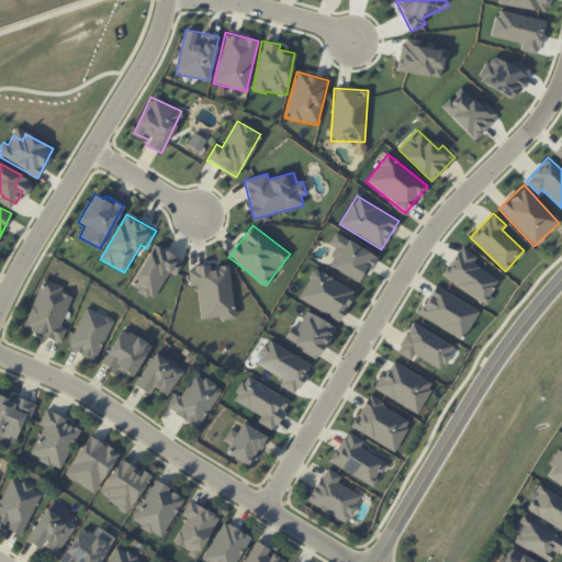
[(359,283),(375,257),(335,233),(328,244),(337,248),(327,265),(359,283)]
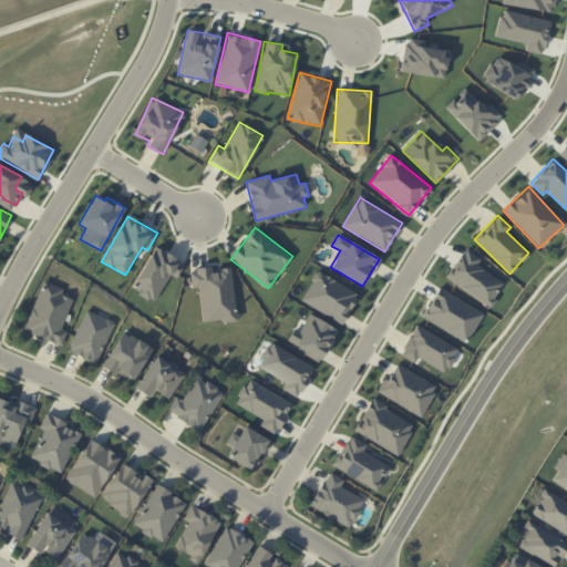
[(176,278),(184,265),(156,247),(131,288),(154,302),(171,275),(176,278)]
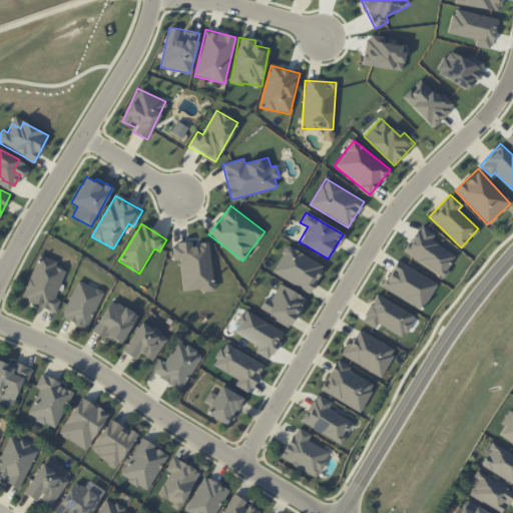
[(214,290),(208,242),(191,244),(191,241),(171,244),(173,262),(179,261),(183,293),(214,290)]
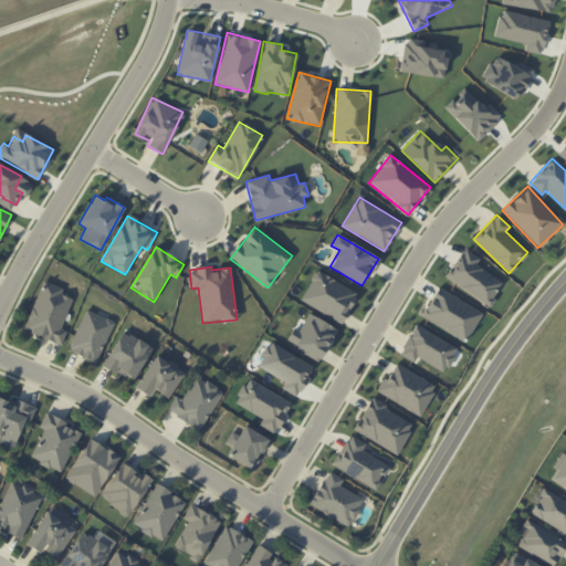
[(357,294),(317,270),(300,300),(341,323),(357,294)]
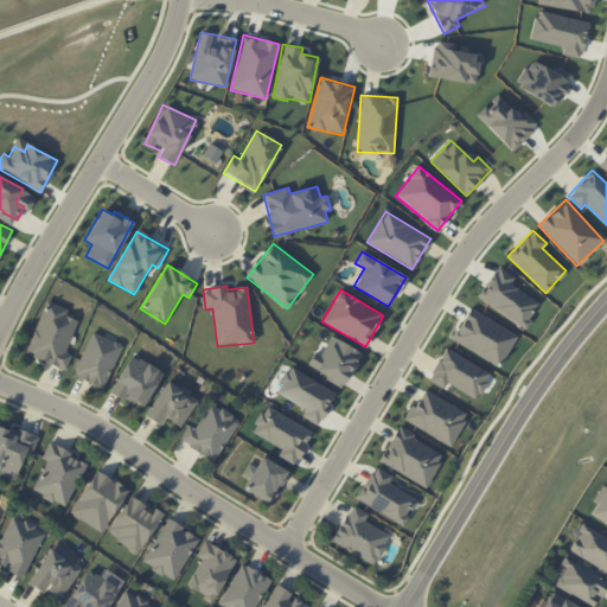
[(69,308),(45,300),(26,355),(66,369),(71,355),(66,352),(77,320),(65,317),(69,308)]
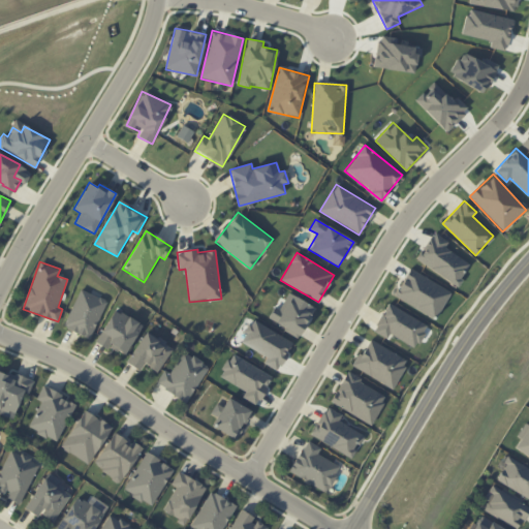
[(64,328),(91,339),(106,301),(80,289),(64,328)]
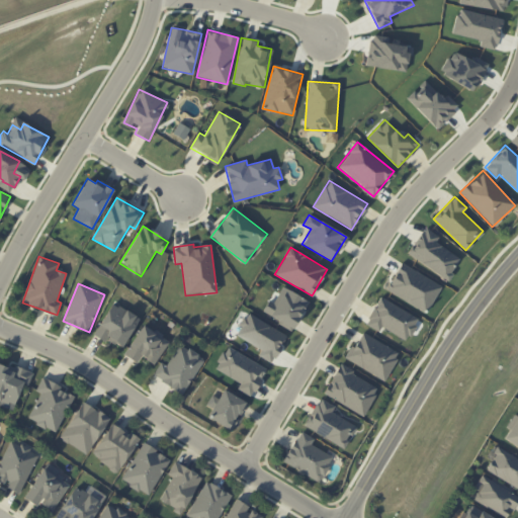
[(269,299),(262,313),(291,330),(309,301),(282,286),(273,303),(269,299)]
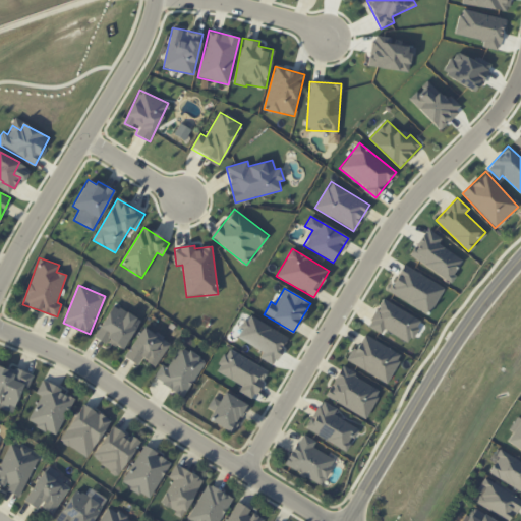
[(421,321),(383,299),(367,326),(382,333),(384,329),(409,343),(421,321)]
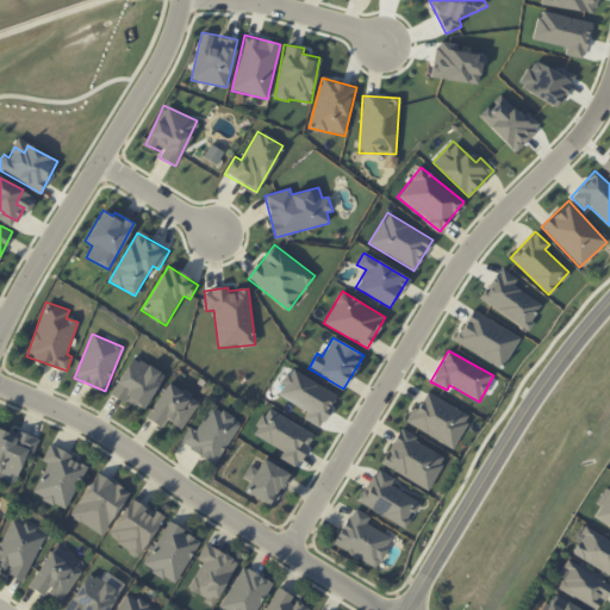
[(165,375),(132,356),(111,392),(143,411),(165,375)]
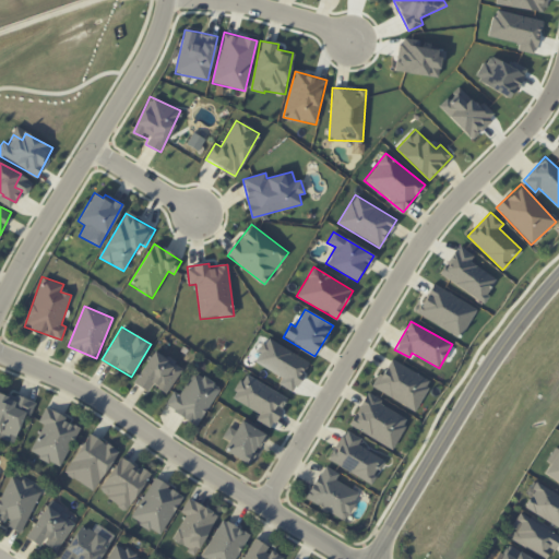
[(152,383),(166,393),(182,369),(156,349),(133,382),(146,391),(152,383)]
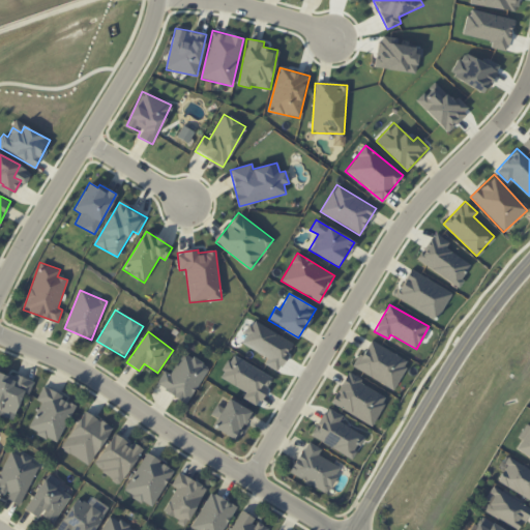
[(351,369),(395,388),(408,359),(369,342),(363,355),(358,353),(351,369)]
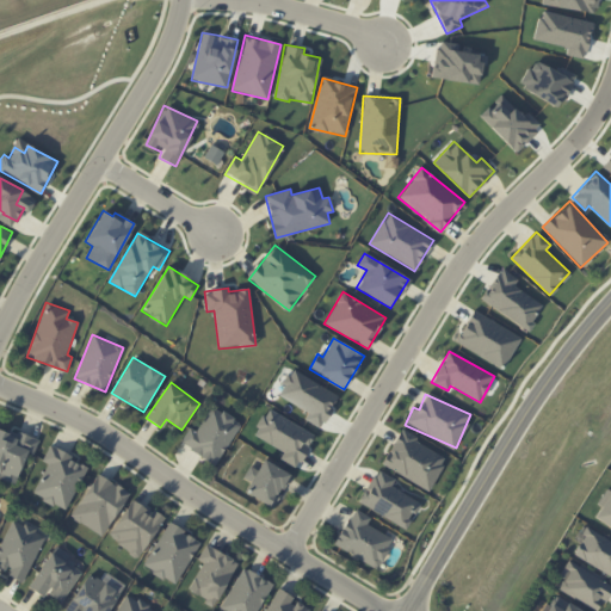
[(196,432),(190,427),(180,443),(216,464),(241,423),(211,406),(196,432)]
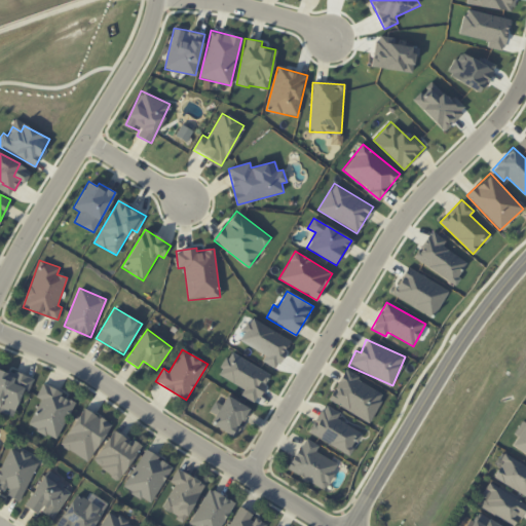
[(256,403),(271,374),(230,351),(218,374),(243,388),(240,395),(256,403)]
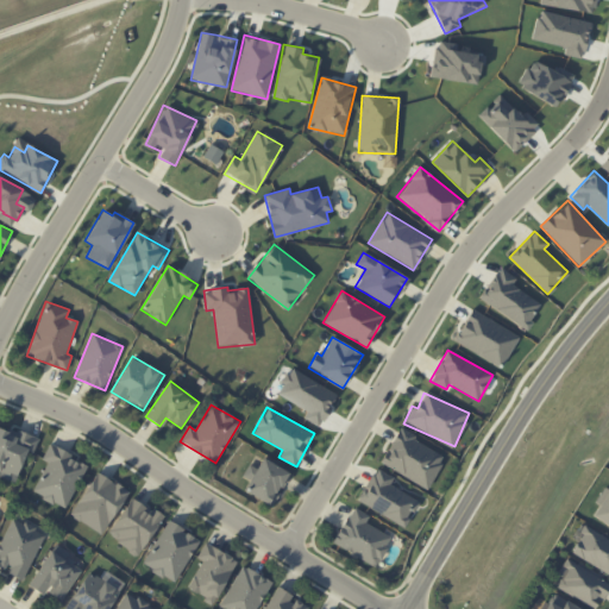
[(0,476),(14,482),(25,451),(33,453),(38,439),(0,426),(0,476)]
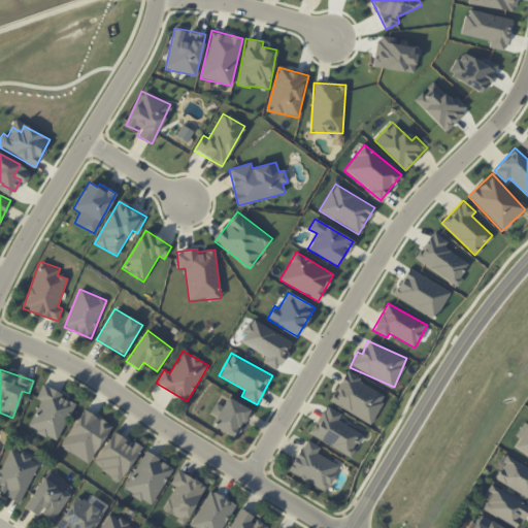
[(329,401),(370,424),(386,395),(345,372),(329,401)]
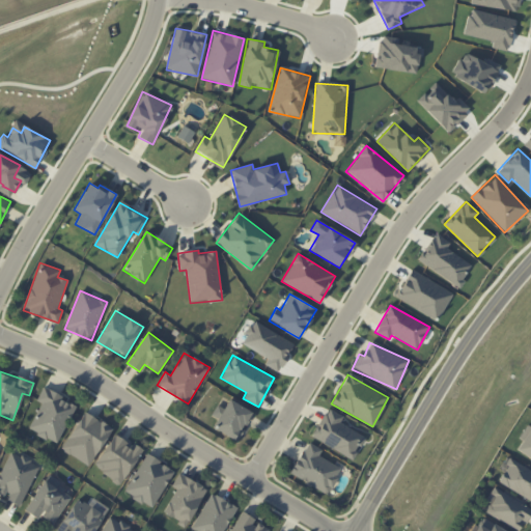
[(63,396),(44,386),(36,400),(42,403),(28,429),(57,444),(75,406),(62,399),(63,396)]
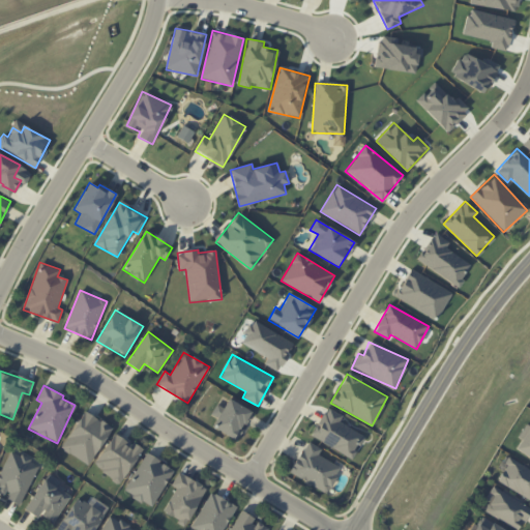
[(211,415),(216,417),(211,428),(238,440),(252,410),(228,399),(224,408),(216,404),(211,415)]
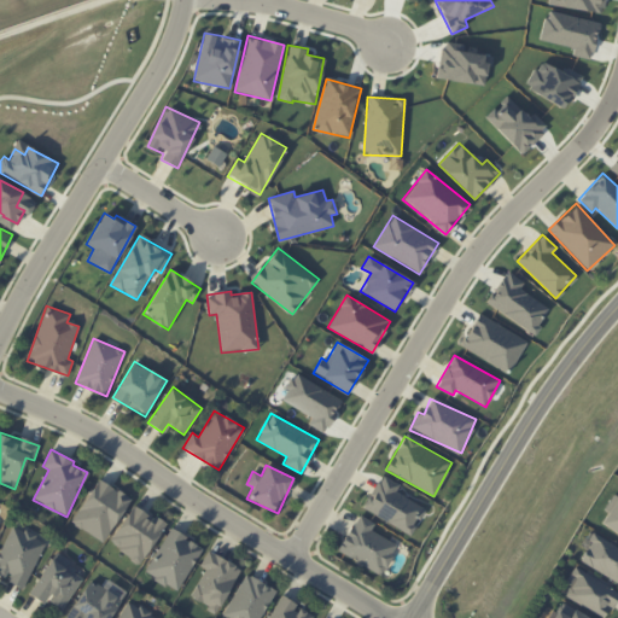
[(425,508),(395,491),(398,485),(382,476),(363,507),(409,535),(425,508)]
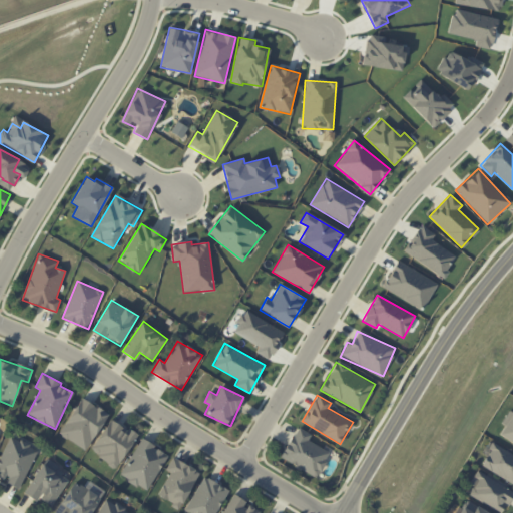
[(59,434),(86,450),(108,413),(81,398),(59,434)]
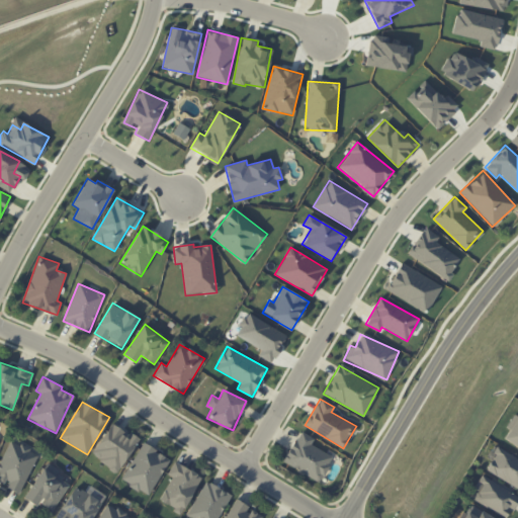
[(504,438),(517,447),(517,416),(514,414),(505,428),(509,430),(504,438)]
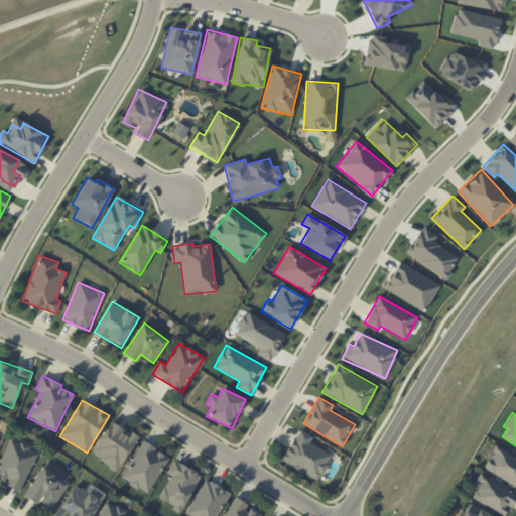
[(117,471),(138,438),(113,421),(91,453),(117,471)]
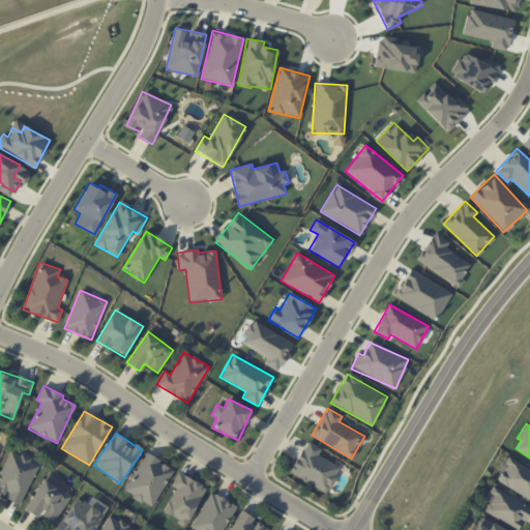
[(289,473),(326,493),(340,467),(318,455),(321,448),(306,441),(289,473)]
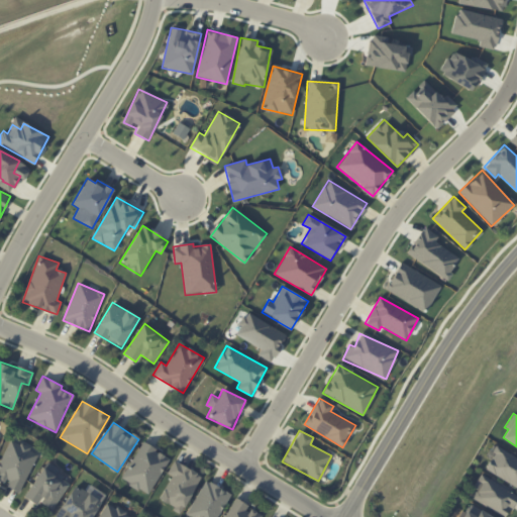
[(4,485),(19,493),(38,453),(11,439),(0,460),(0,481),(5,484),(4,485)]
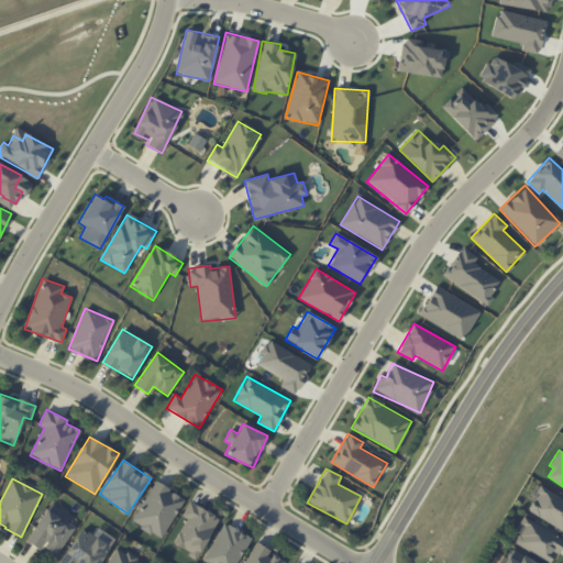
[(162,539),(184,498),(155,482),(132,522),(162,539)]
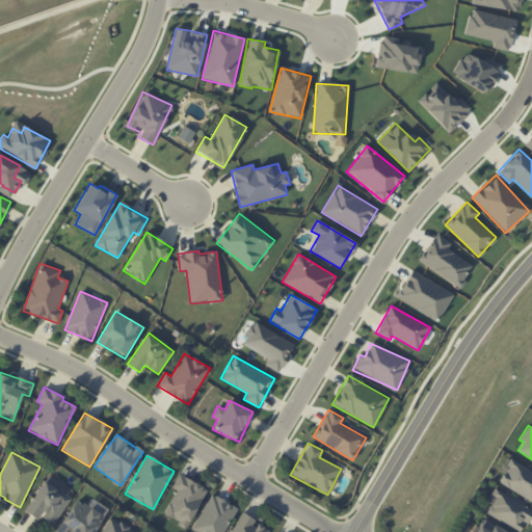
[(531,501),(531,471),(511,459),(499,483),(531,501)]
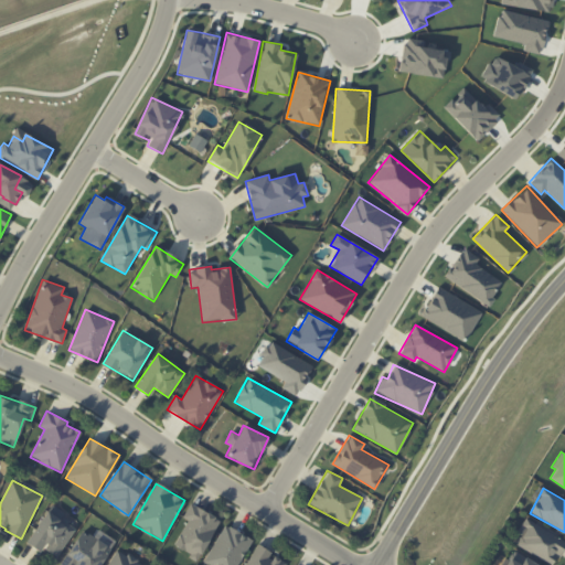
[(188,520),(173,546),(198,560),(221,520),(191,503),(182,518),(188,520)]
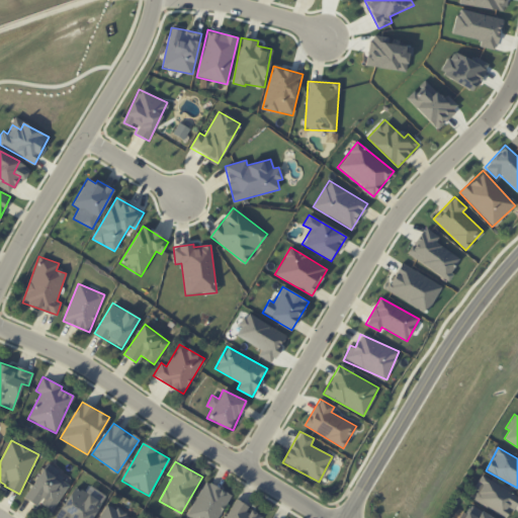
[(41,499),(55,507),(69,484),(44,467),(24,498),(36,506),(41,499)]
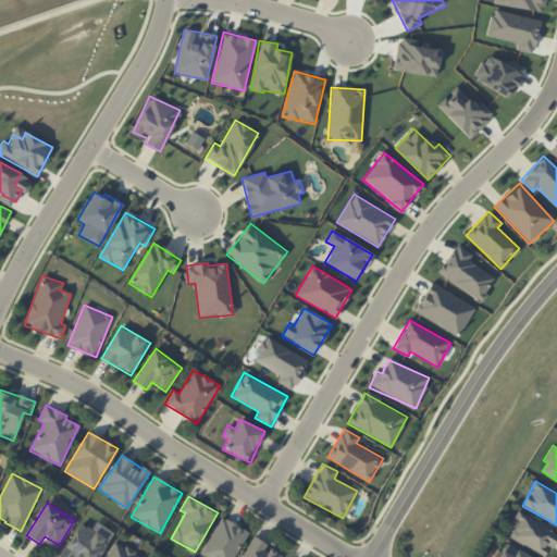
[(556,536),(556,531),(517,512),(510,525),(514,528),(508,539),(545,556),(549,546),(553,547),(556,536)]
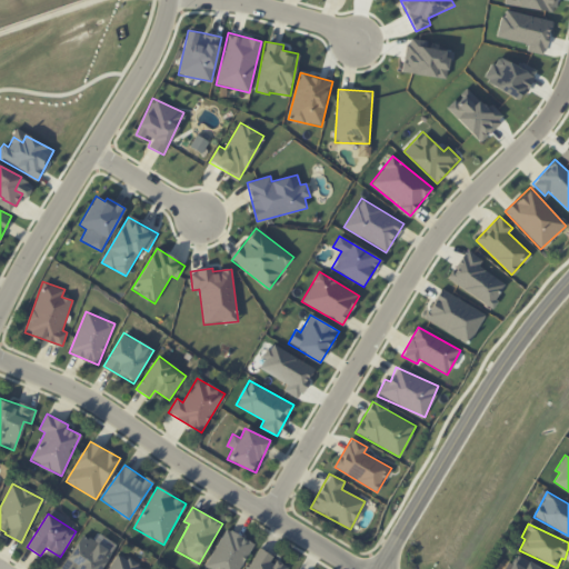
[(203,567),(206,568),(238,568),(255,543),(227,528),(203,567)]
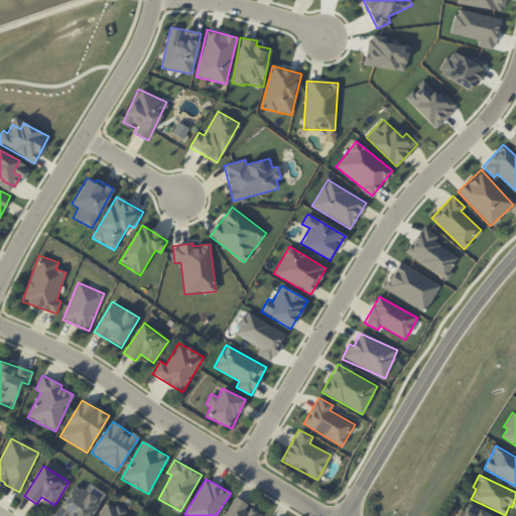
[(92,515),(102,502),(76,484),(55,514),(58,515),(92,515)]
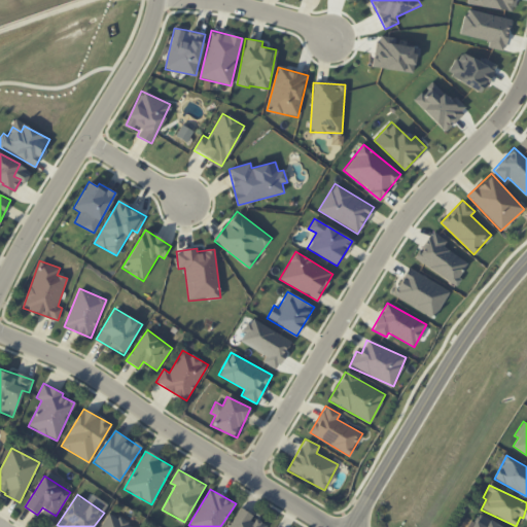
[(265,526),(267,524),(240,508),(229,526),(265,526)]
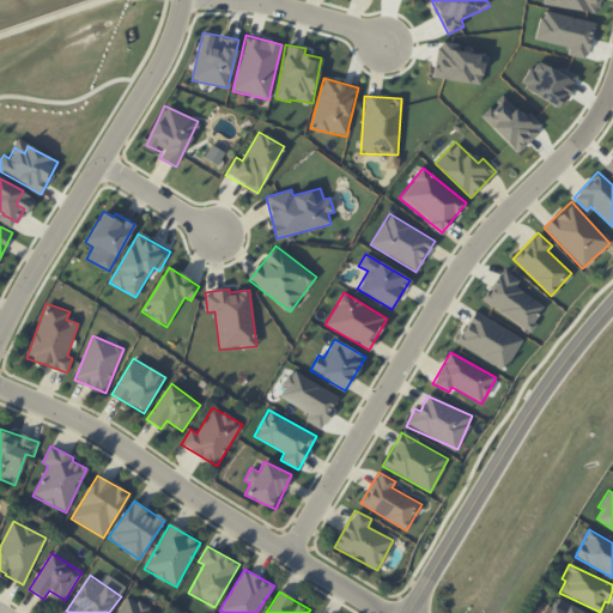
[(157,612),(127,595),(116,612),(157,612)]
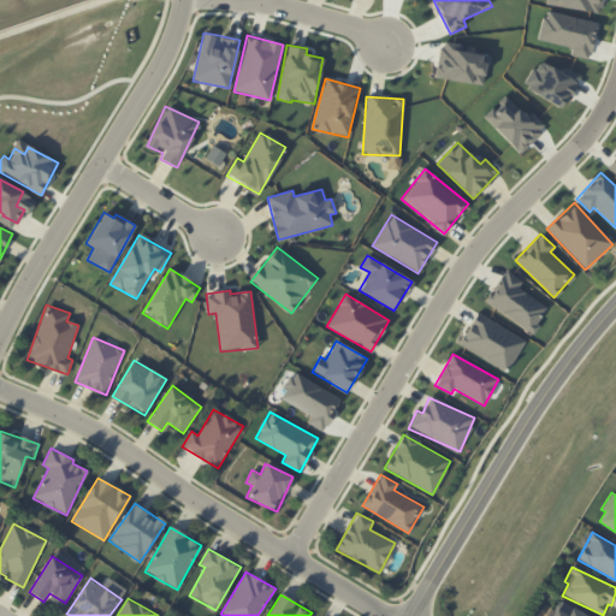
[(546,615),(585,615),(560,598),(546,615)]
